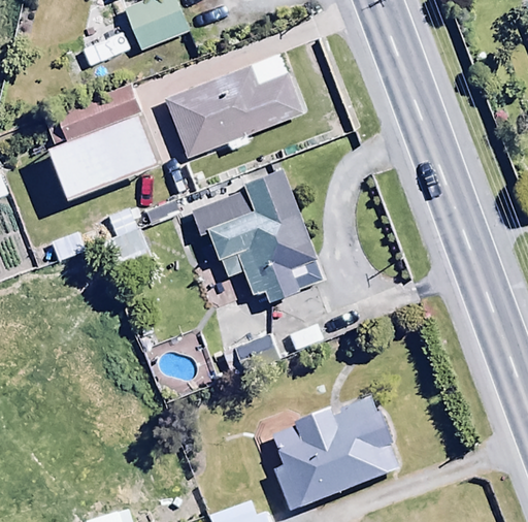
[(143,0),(124,8),(141,49),(189,28),(176,0),(143,0)]
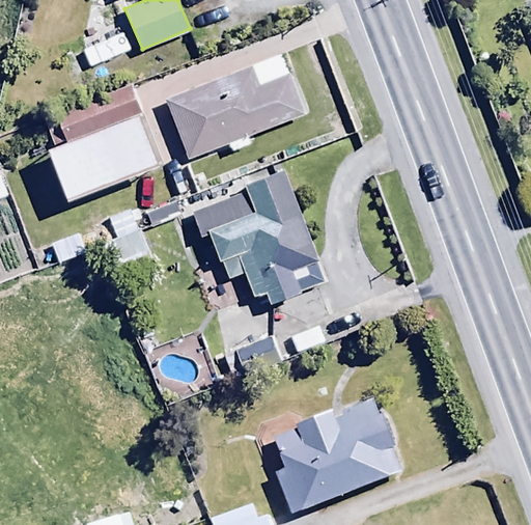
[(130,50),(121,31),(82,47),(89,65),(130,50)]
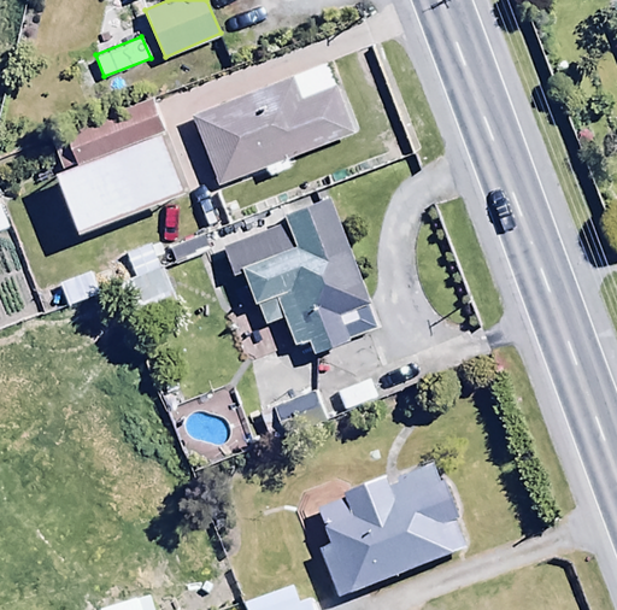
[(327,63),(193,116),(219,183),(264,165),(268,175),(292,165),(289,157),(353,132),(327,63)]
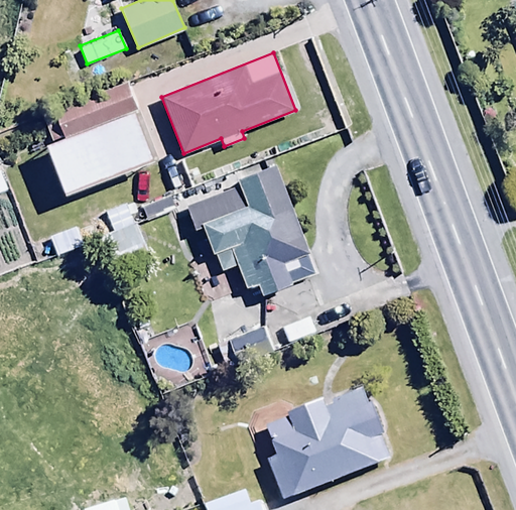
[(127,81),(43,116),(54,143),(48,145),(70,196),(158,160),(127,81)]
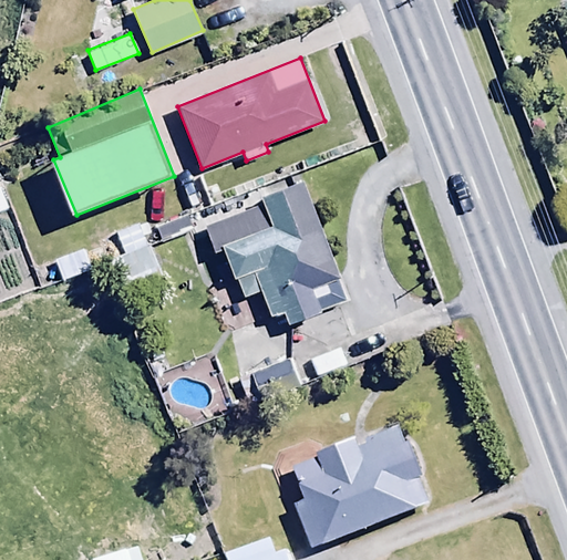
[(264,201),(204,225),(215,250),(224,247),(244,296),(260,289),(271,317),(284,312),(289,325),(349,299),(303,182),(263,197),(264,201)]
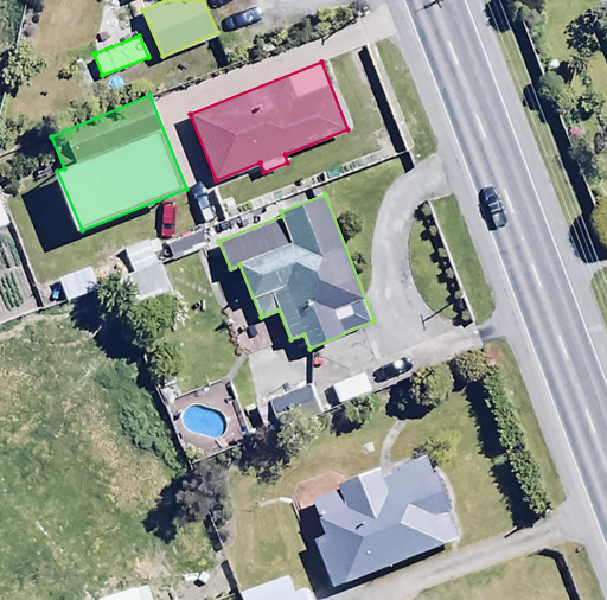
[(164,238),(170,256),(205,244),(199,227),(164,238)]
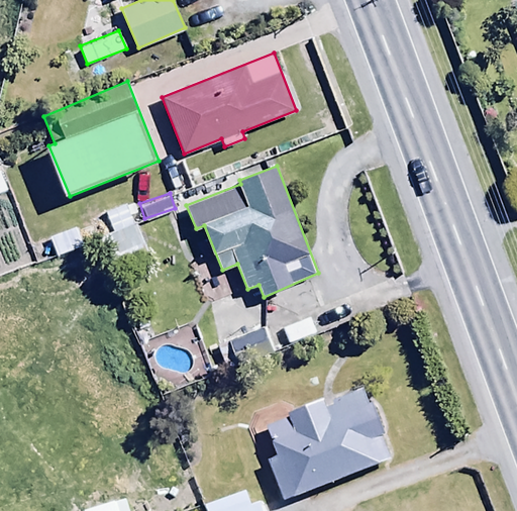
[(133,223),(125,201),(105,208),(113,232),(97,238),(107,267),(147,252),(136,222),(133,223)]
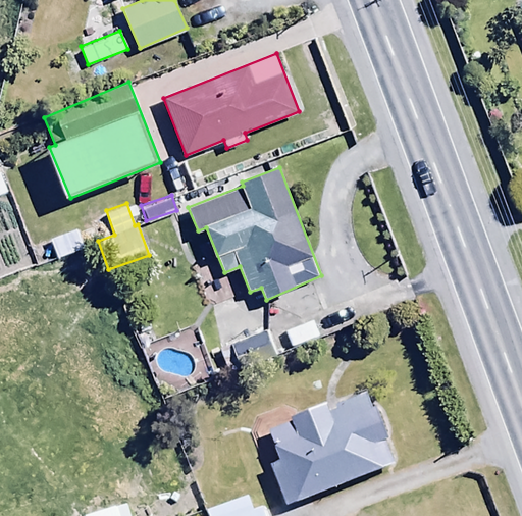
[(265,327),(218,347),(226,365),(273,346),(265,327)]
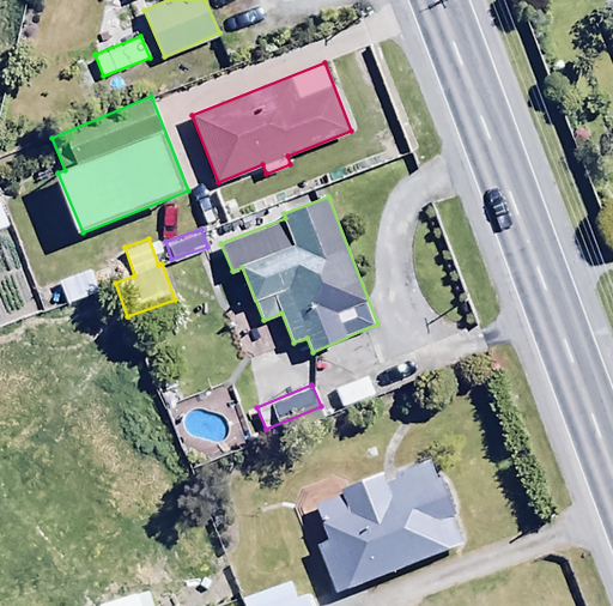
[(317,545),(335,593),(463,545),(453,517),(457,516),(443,477),(437,479),(430,460),(393,473),(395,479),(388,483),(383,472),(340,488),(343,492),(314,503),(327,541),(317,545)]
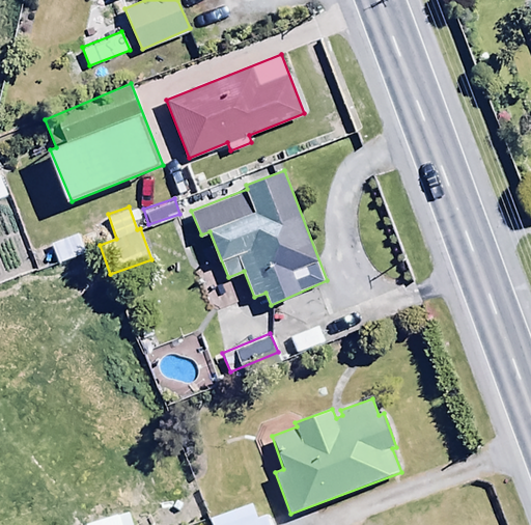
[(268,524),(264,515),(234,524),(268,524)]
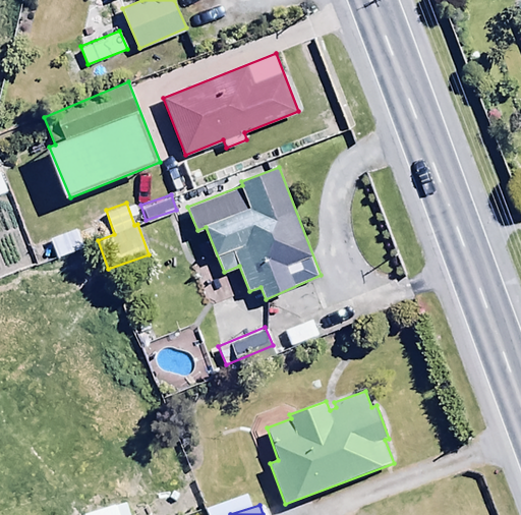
All buildings are outlined.
